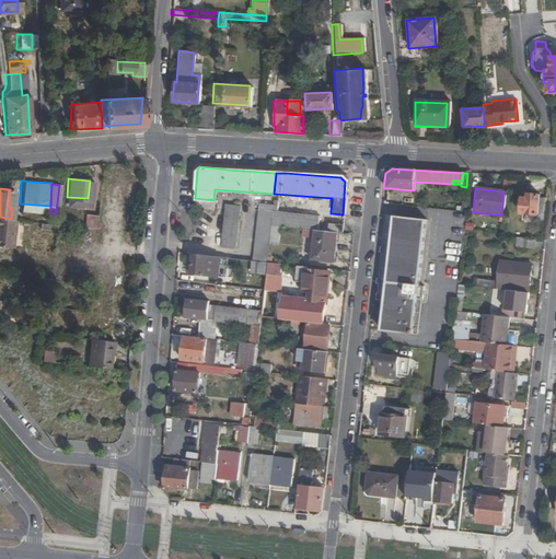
[(535,213),(536,199),(536,194),(522,193),(521,198),(519,197),(518,212),(535,213)]
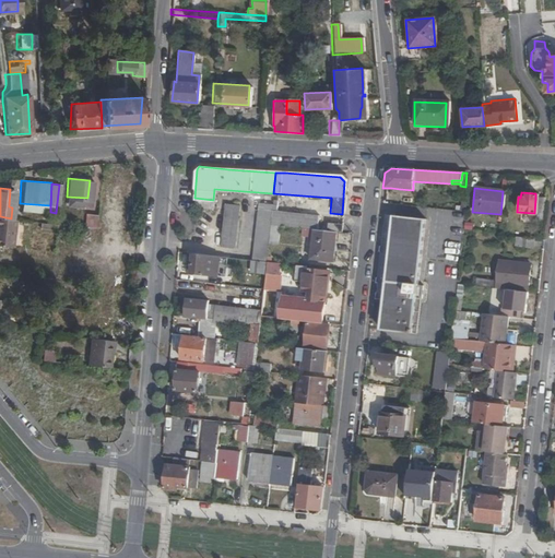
[(213,200),(195,198),(195,206),(213,208),(213,200)]
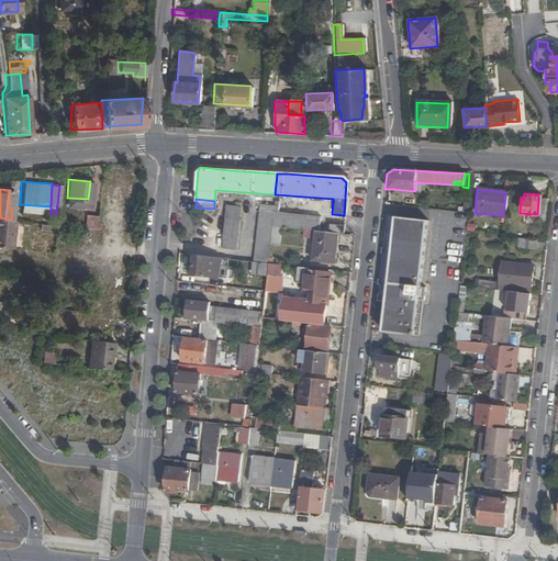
[(51,213),(51,206),(20,204),(20,211),(51,213)]
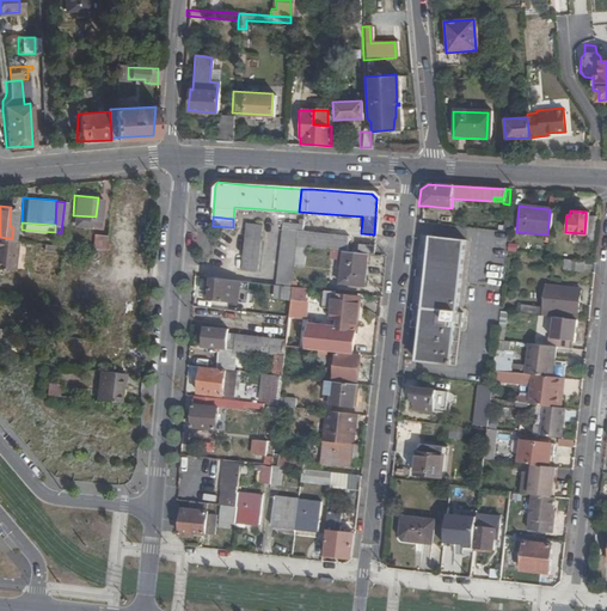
[(259,225),(244,222),(238,270),(255,272),(259,225)]
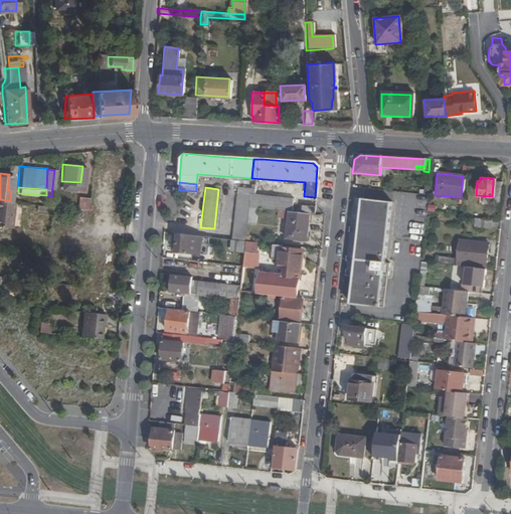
[(231,240),(244,241),(248,207),(250,194),(250,190),(237,189),(231,240)]
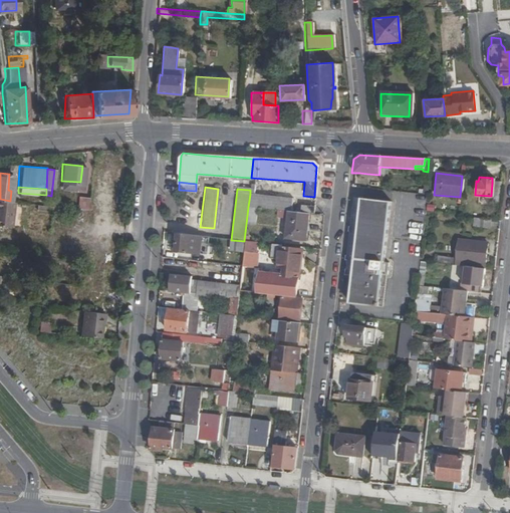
[(253,194),(250,194),(248,207),(286,211),(288,211),(289,199),(253,194)]
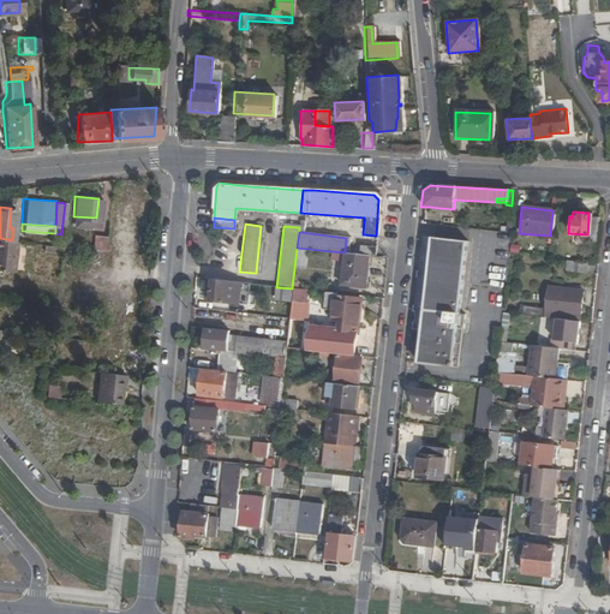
[(103,251),(105,237),(105,236),(93,234),(90,249),(93,249),(103,251)]
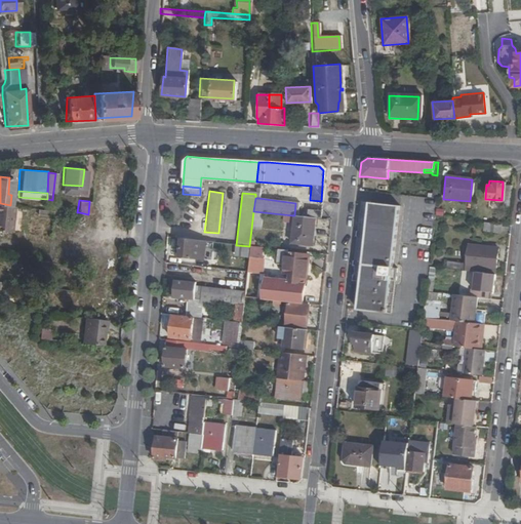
[(386,314),(389,284),(394,284),(395,271),(391,270),(397,206),(367,202),(356,311),(386,314)]
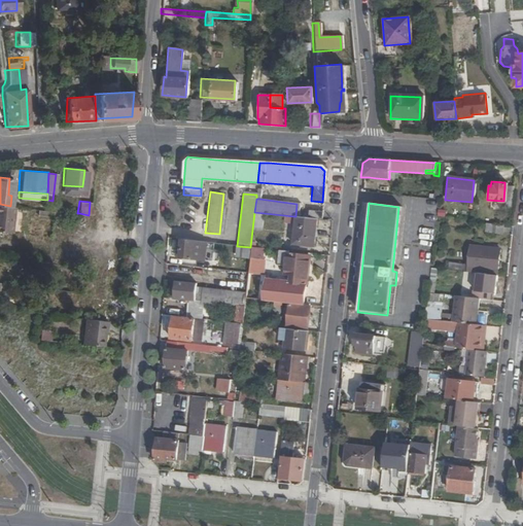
[(0,231),(1,231),(9,232),(12,206),(10,206),(0,204),(0,231)]
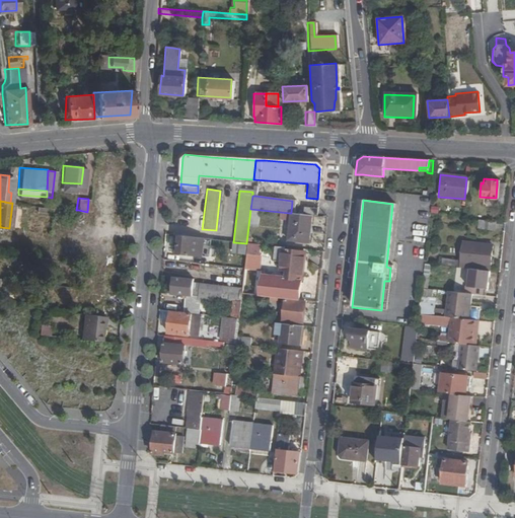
[(308,216),(314,216),(315,209),(304,207),(303,215),(308,216)]
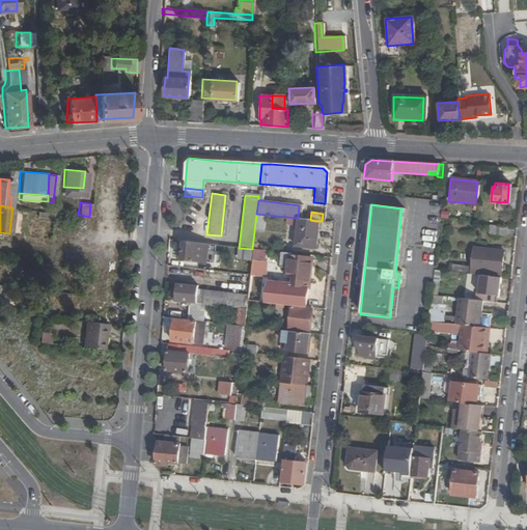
[(315,221),(310,220),(298,218),(296,218),(292,246),(312,248),(315,221)]
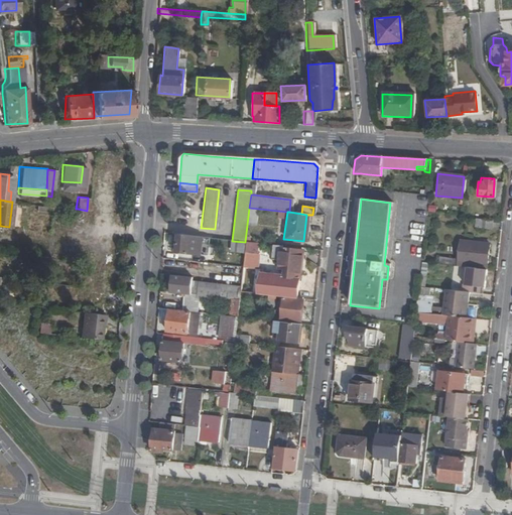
[(491,221),(477,219),(476,227),(490,228),(491,221)]
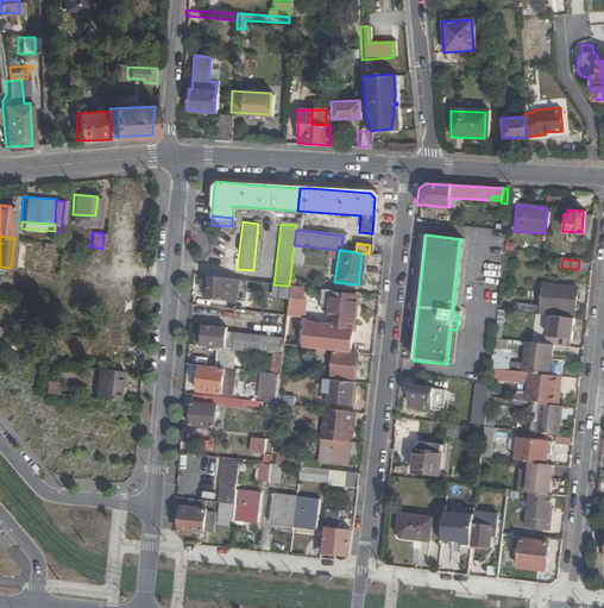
[(236,280),(207,276),(205,296),(234,299),(236,280)]
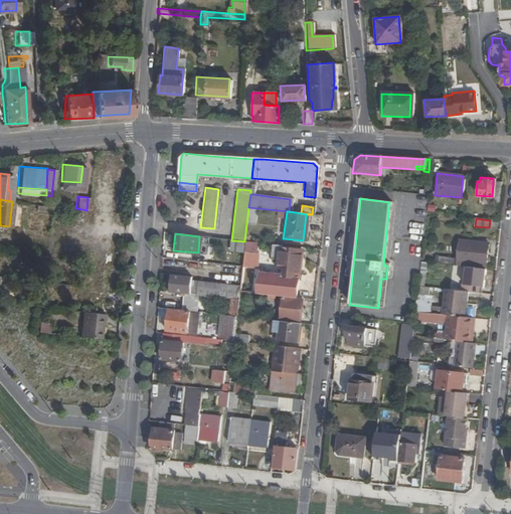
[(474,268),(475,268),(476,263),(485,264),(488,242),(458,239),(454,265),(465,267),(474,268)]
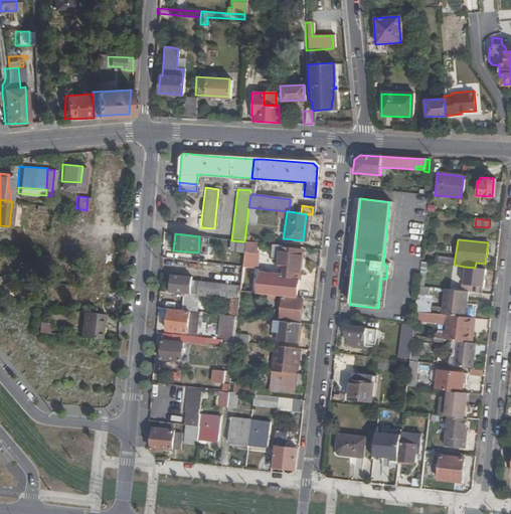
[(244,241),(242,266),(241,274),(252,275),(253,271),(256,253),(253,252),(256,242),(244,241)]
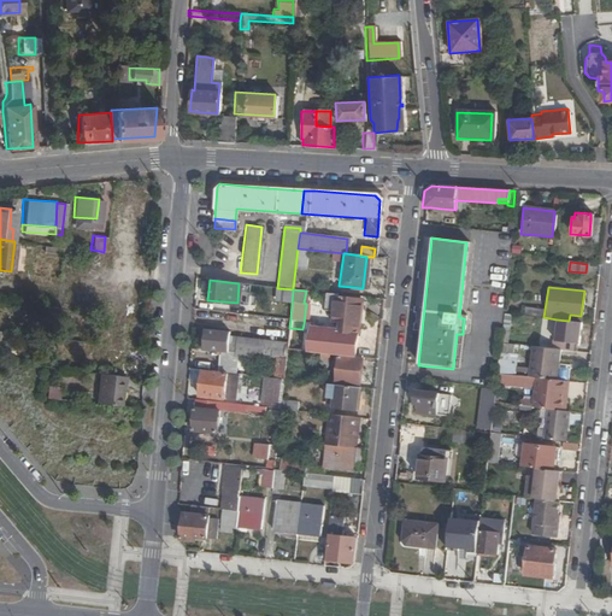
[(358,332),(360,297),(323,293),(322,308),(333,309),(331,320),(341,320),(341,330),(358,332)]
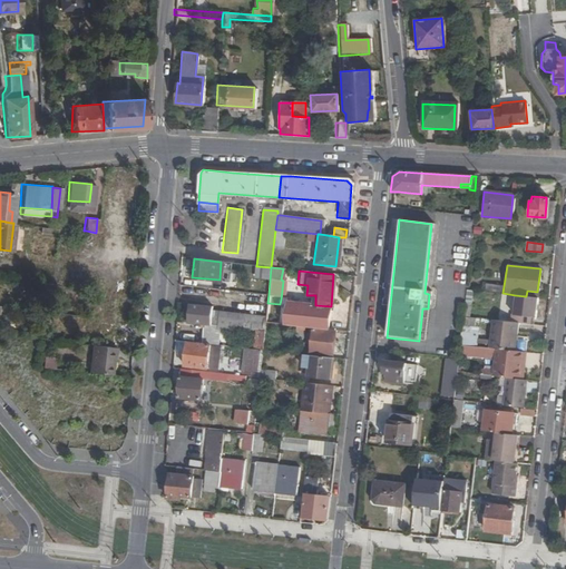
[(461,316),(467,317),(470,291),(464,290),(461,316)]
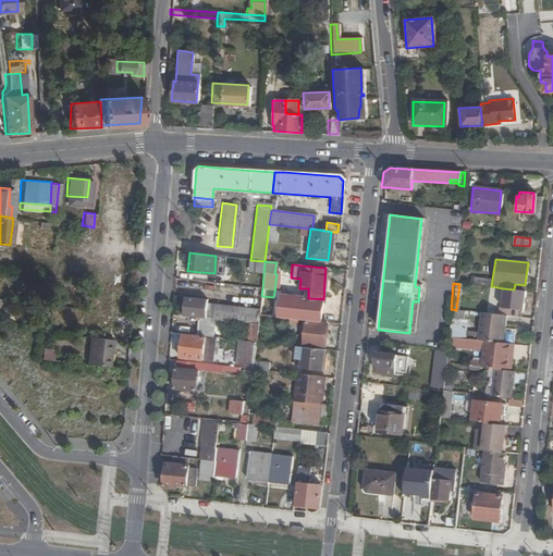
[(513,289),(503,288),(501,308),(500,307),(499,316),(504,316),(518,318),(519,310),(521,310),(524,292),(513,291),(513,289)]
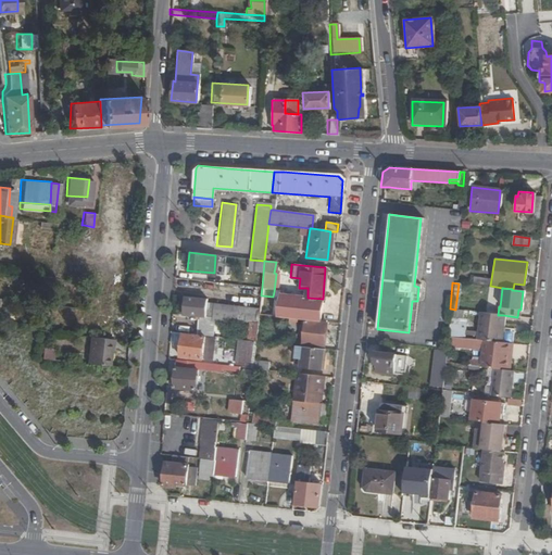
[(273,297),(261,295),(259,307),(259,314),(278,316),(280,292),(274,292),(273,297)]
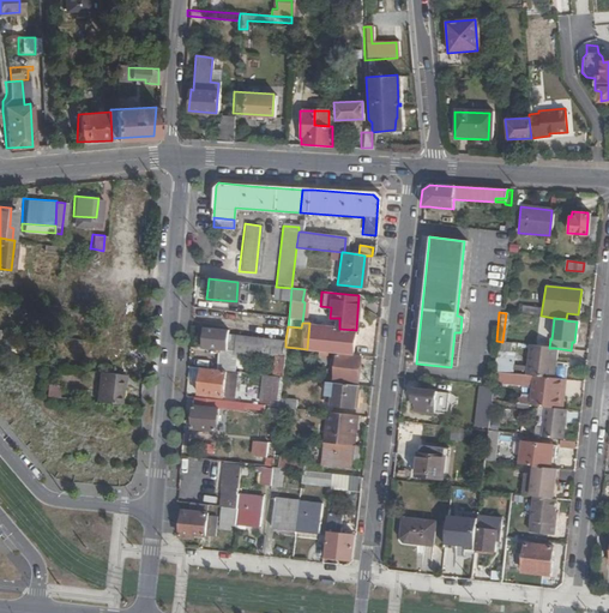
[(207,350),(212,350),(217,352),(217,348),(223,348),(225,348),(227,334),(227,330),(204,326),(203,346),(207,346),(207,350)]
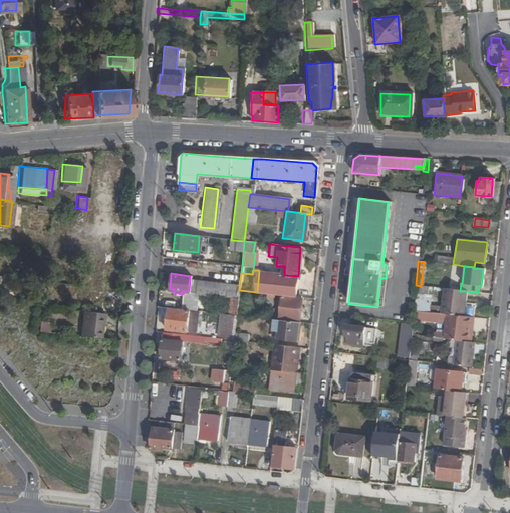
[(203,296),(238,300),(239,290),(239,284),(190,279),(189,291),(187,291),(182,291),(182,294),(178,293),(177,307),(192,309),(193,295),(203,296)]
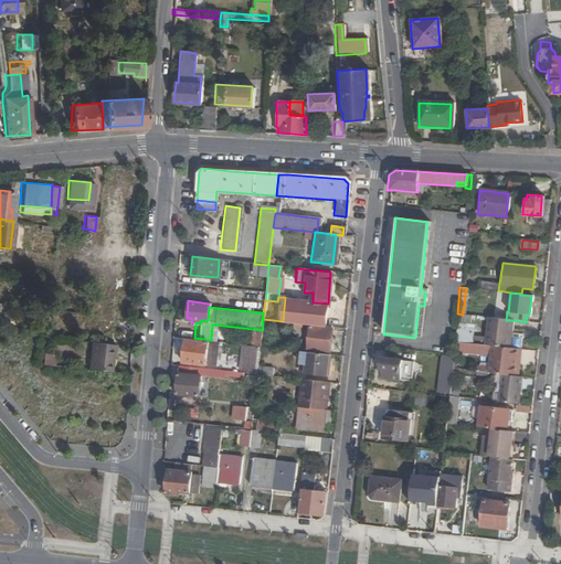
[(457,314),(454,342),(470,343),(474,316),(463,315),(457,314)]
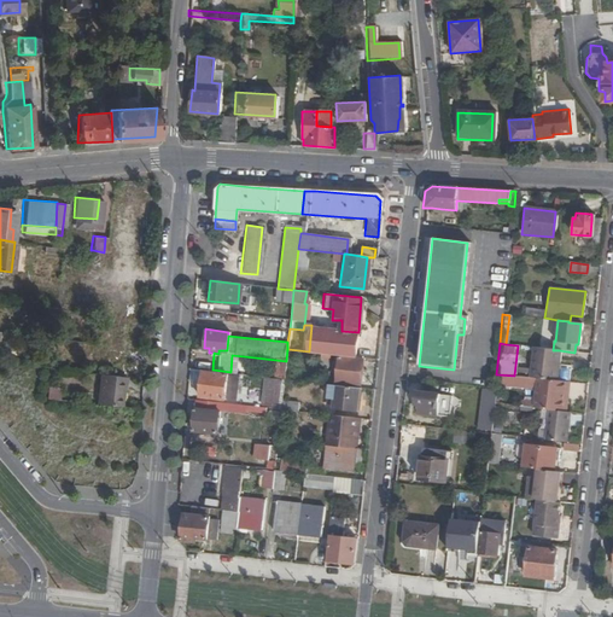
[(555,380),(559,350),(553,350),(531,348),(527,377),(535,378),(555,380)]
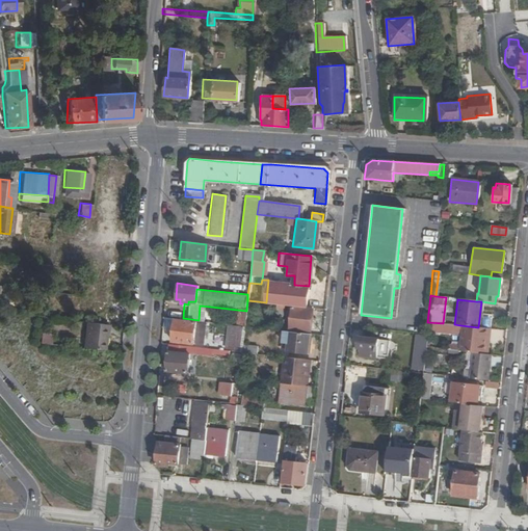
[(209,321),(210,307),(200,306),(199,320),(209,321)]
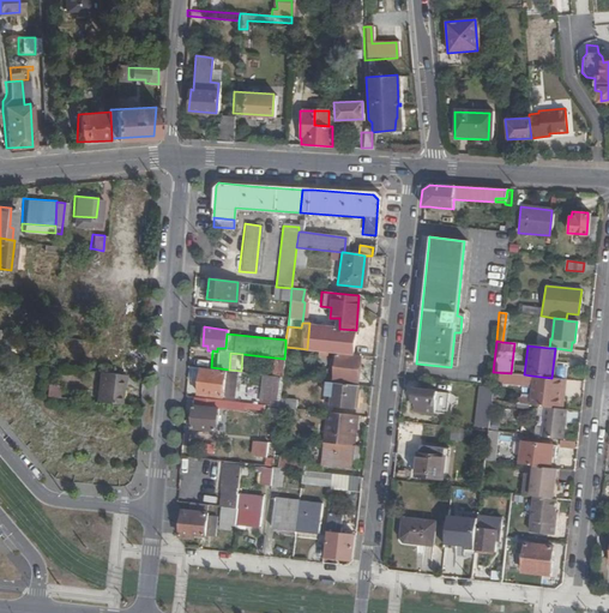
[(361,358),(337,354),(335,379),(357,382),(361,358)]
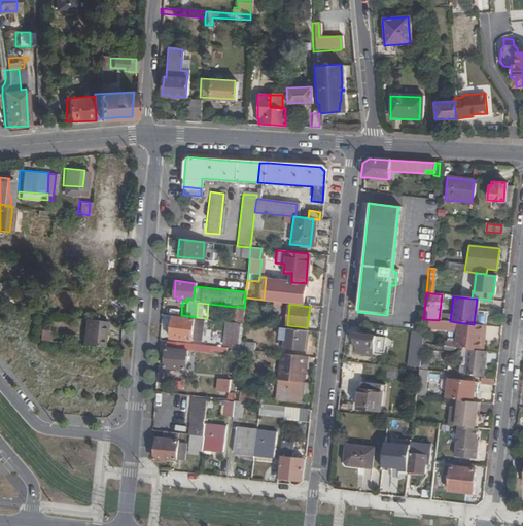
[(201,320),(172,316),(170,337),(199,340),(201,320)]
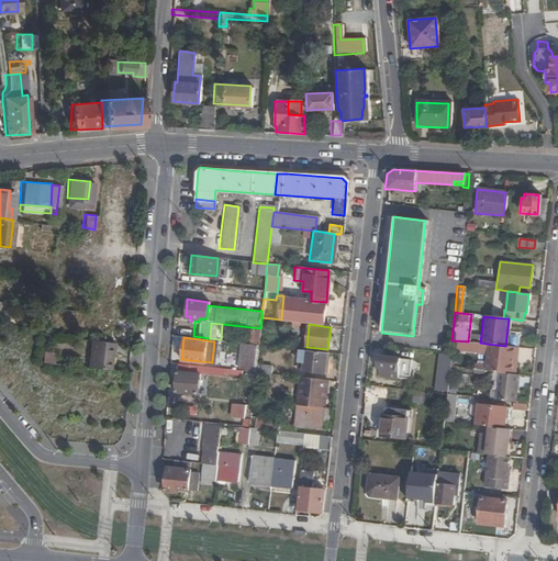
[(113,350),(113,341),(90,339),(87,366),(109,369),(111,350),(113,350)]
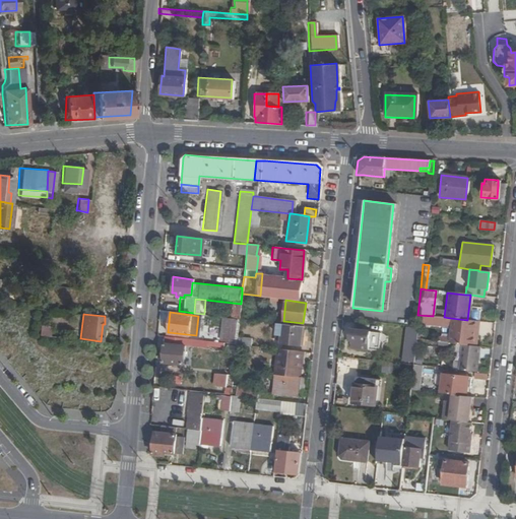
[(417,315),(416,323),(449,326),(448,343),(460,344),(472,346),(473,329),(476,330),(477,321),(467,320),(450,318),(444,317),(433,316),(417,315)]
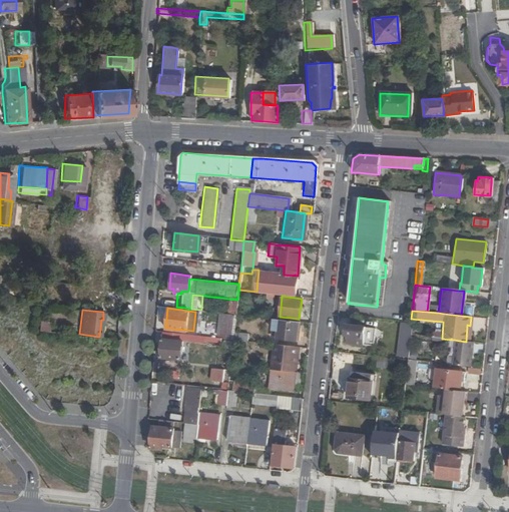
[(235,315),(219,313),(216,335),(233,337),(233,332),(235,315)]
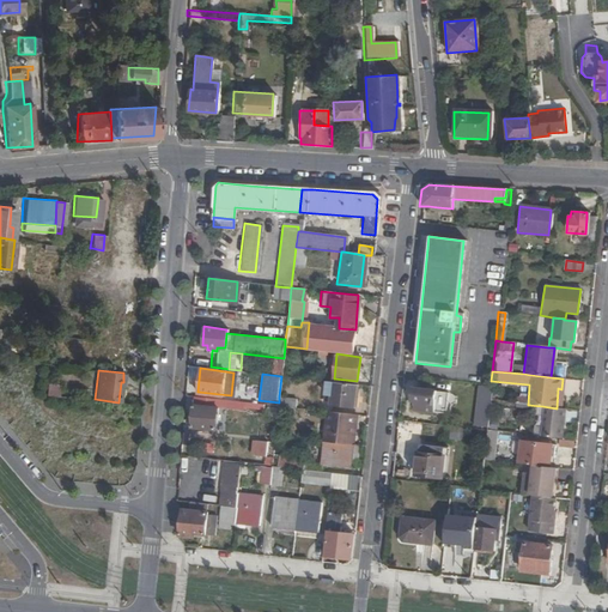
[(334,382),(324,381),(322,403),(330,404),(333,383),(334,382)]
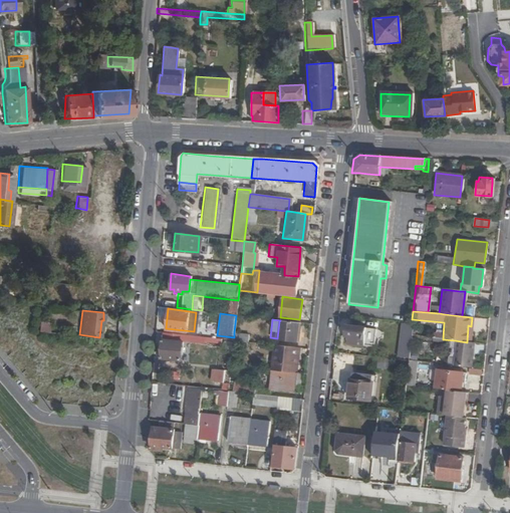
[(37,329),(49,331),(50,322),(38,321),(37,329)]
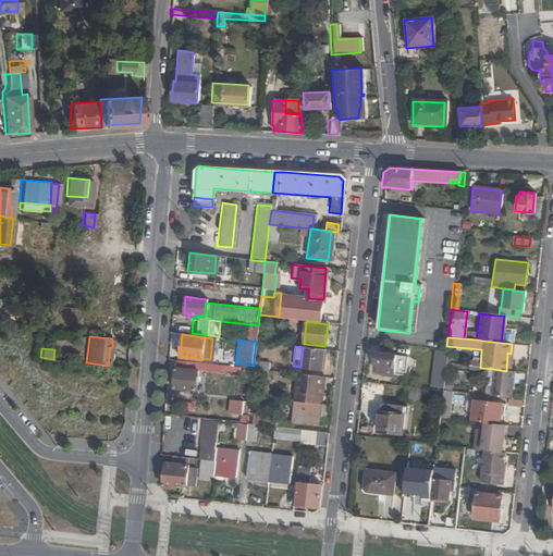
[(323,351),(303,348),(300,367),(321,369),(323,351)]
